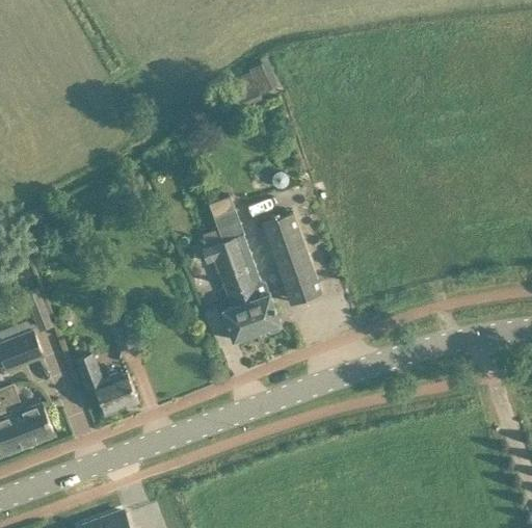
[(231,199),(209,207),(221,244),(234,276),(236,275),(257,335),(266,331),(267,334),(271,335),(278,332),(281,328),(280,326),(281,325),(269,295),(265,284),(259,282),(243,237),(231,199)]
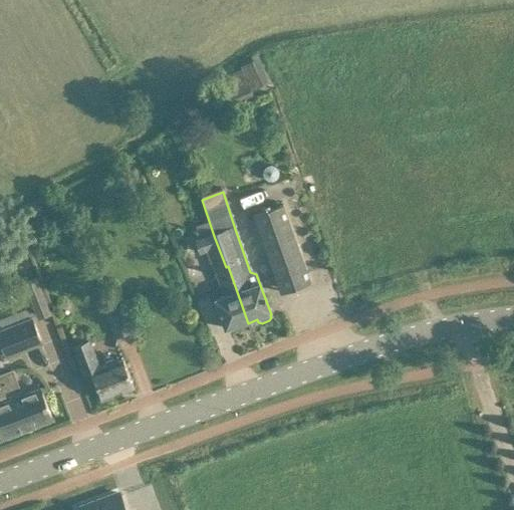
[(281,295),(311,284),(283,207),(253,218),(281,295)]
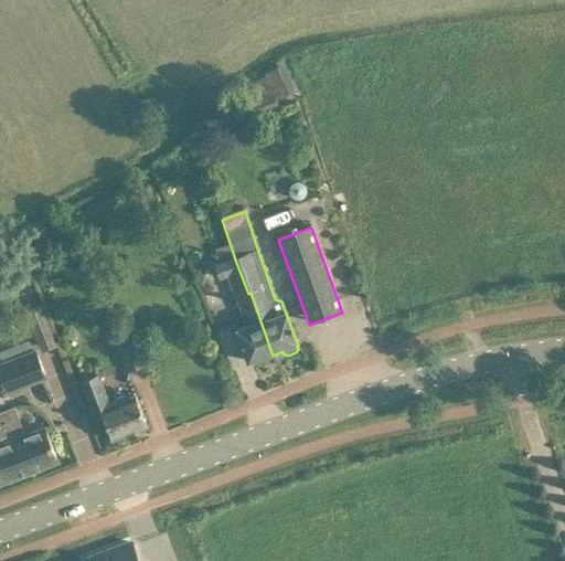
[(248,294),(235,260),(215,267),(221,282),(228,278),(246,328),(236,332),(247,364),(273,356),(251,293),(248,294)]
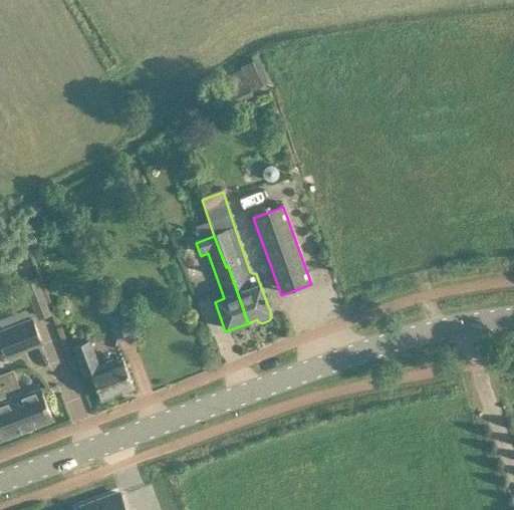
[(36,279),(23,285),(30,303),(44,298),(36,279)]
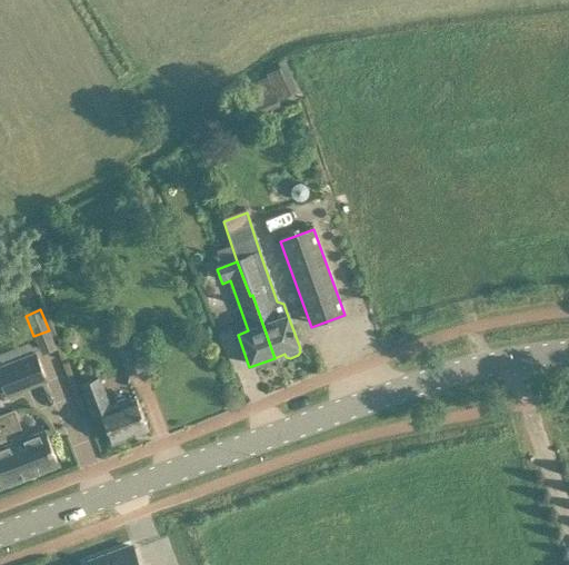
[(128,378),(147,372),(135,340),(117,347),(128,378)]
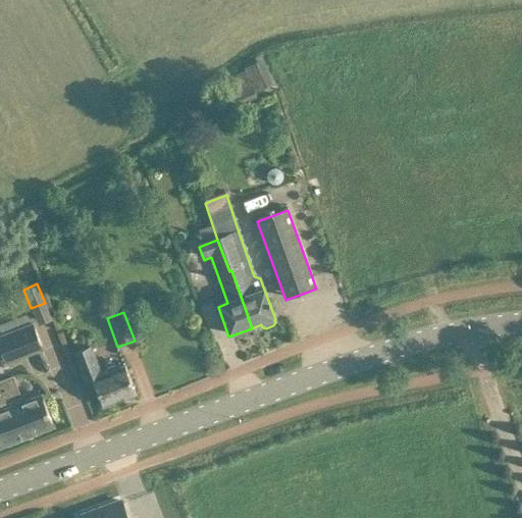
[(0,333),(2,340),(0,340),(0,350),(5,364),(42,350),(33,327),(31,328),(25,316),(0,325),(0,333)]
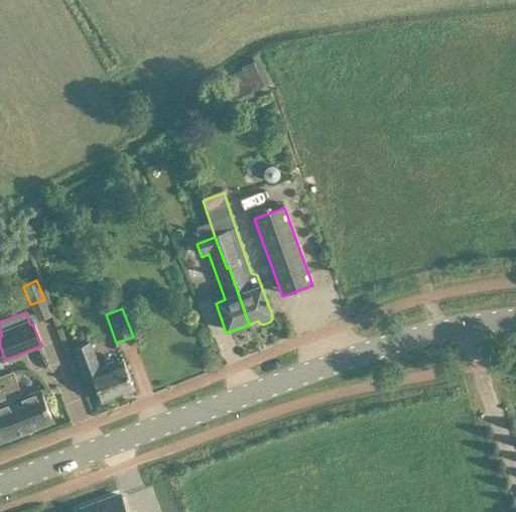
[(100,372),(89,344),(74,350),(84,379),(92,376),(102,403),(134,391),(123,363),(100,372)]
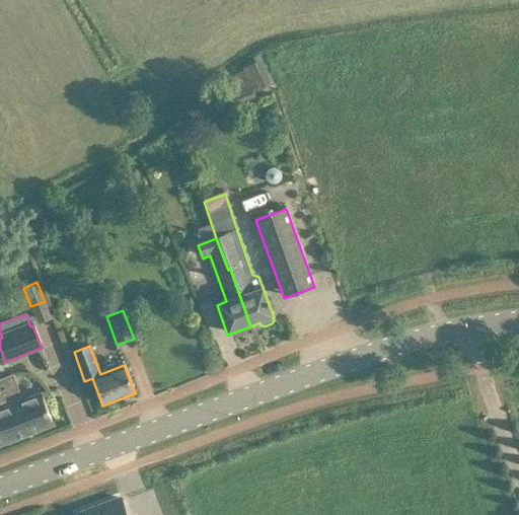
[(21,402),(12,378),(0,382),(0,401),(1,405),(0,405),(0,441),(1,445),(4,443),(8,445),(18,441),(19,438),(53,425),(42,395),(21,402)]
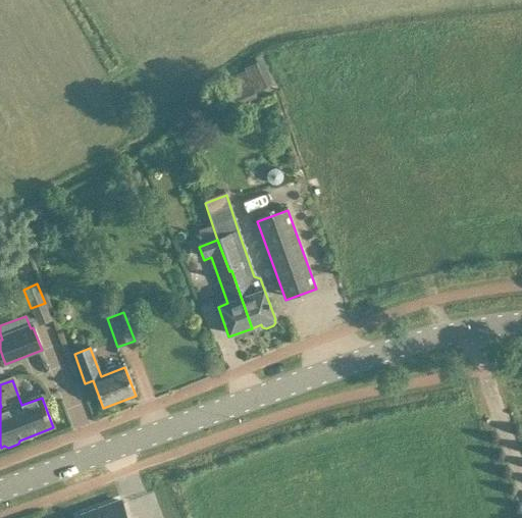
[(126,517),(121,504),(85,517),(126,517)]
